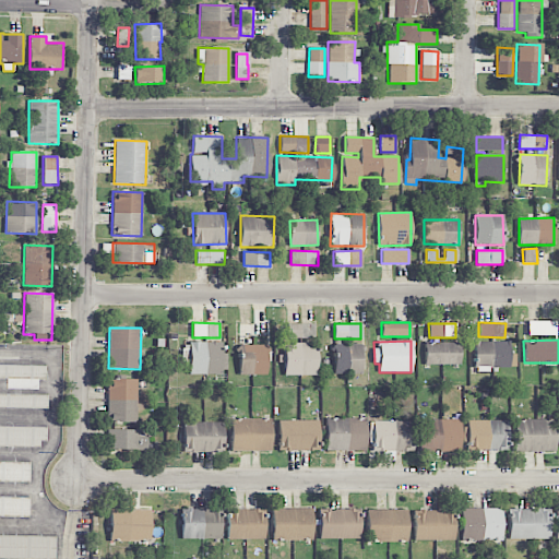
[(222,375),(222,365),(227,366),(227,353),(221,353),(222,343),(190,342),(189,373),(222,375)]
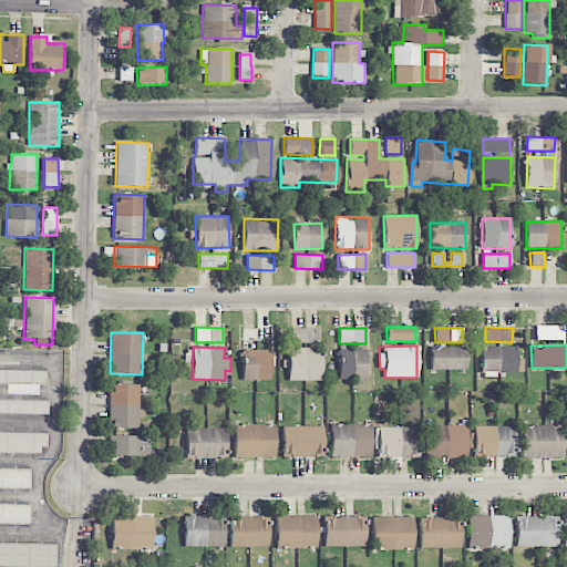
[(517,347),(481,347),(482,372),(523,372),(523,359),(517,359),(517,347)]
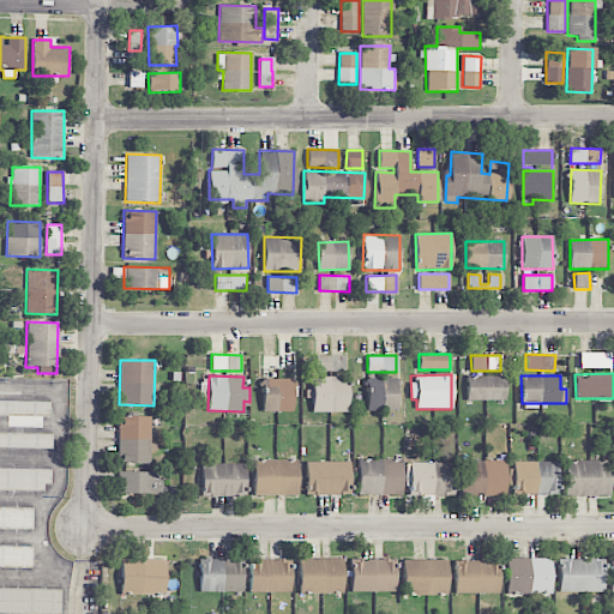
[(348,413),(348,377),(312,377),(313,413),(348,413)]
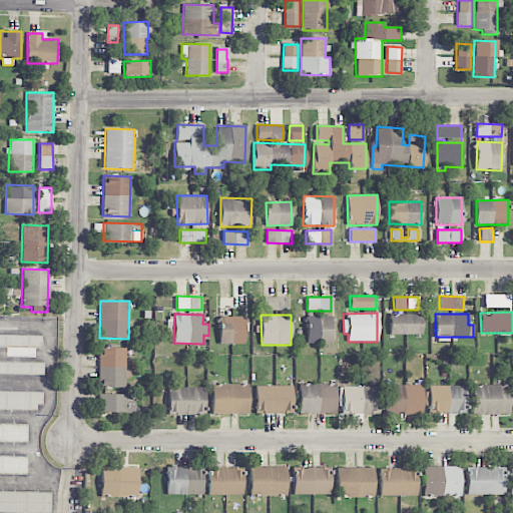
[(390,335),(421,335),(422,315),(390,315),(390,335)]
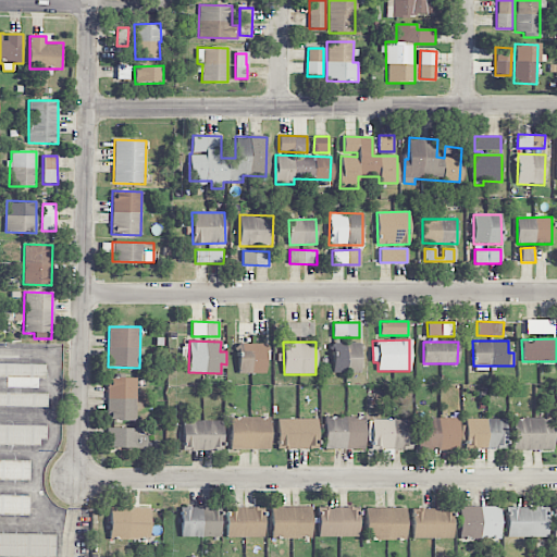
[(333,372),(359,373),(360,344),(333,343),(333,372)]
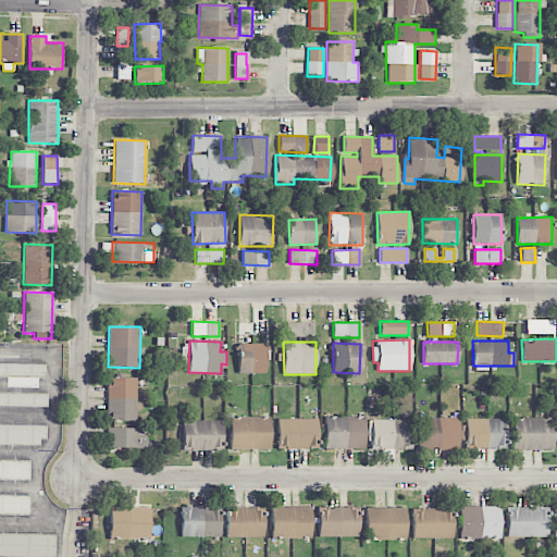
[(265,373),(265,344),(238,344),(239,373),(265,373)]
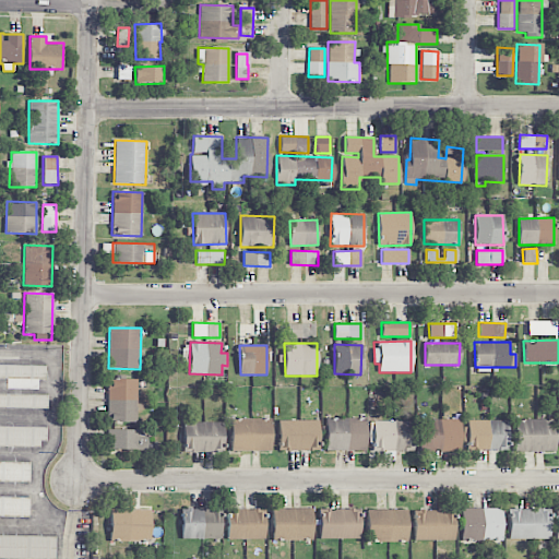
[(0,378),(45,379),(45,364),(0,364),(0,378)]
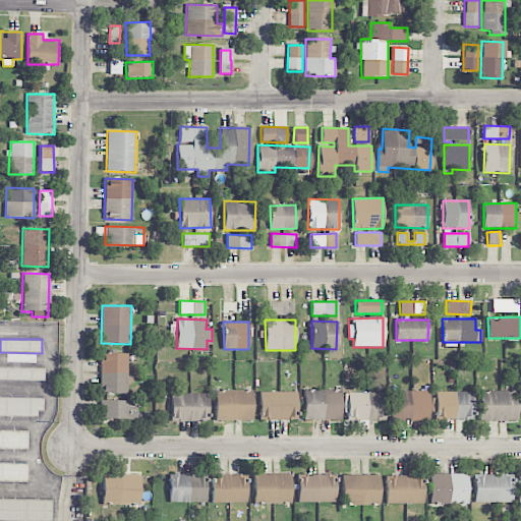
[(101,394),(126,394),(127,353),(101,353),(101,394)]
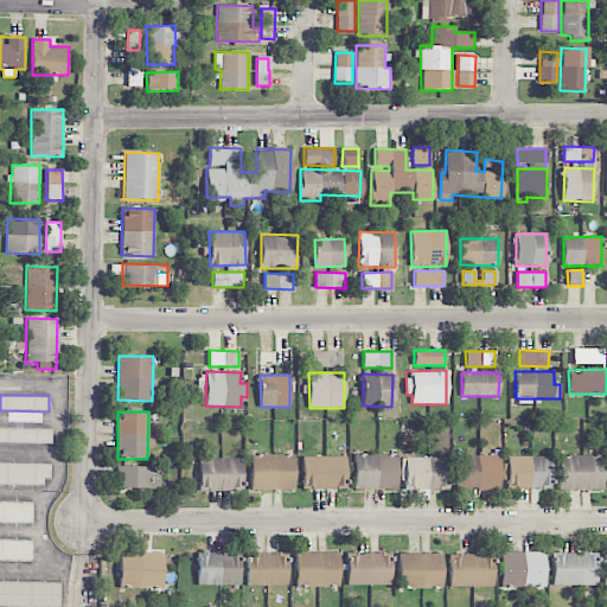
[(51,427),(0,426),(0,442),(51,443),(51,427)]
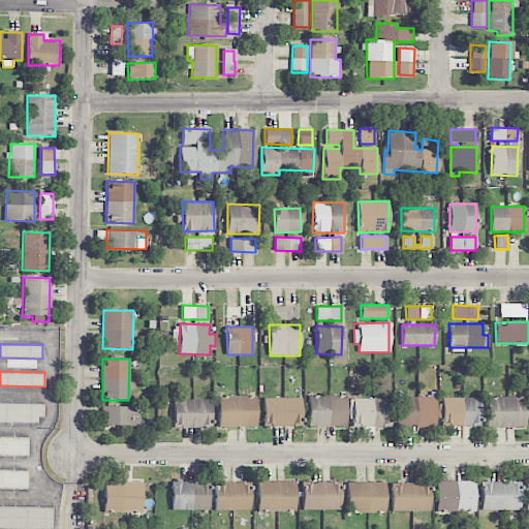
[(255,396),(218,397),(219,427),(256,426),(255,396)]
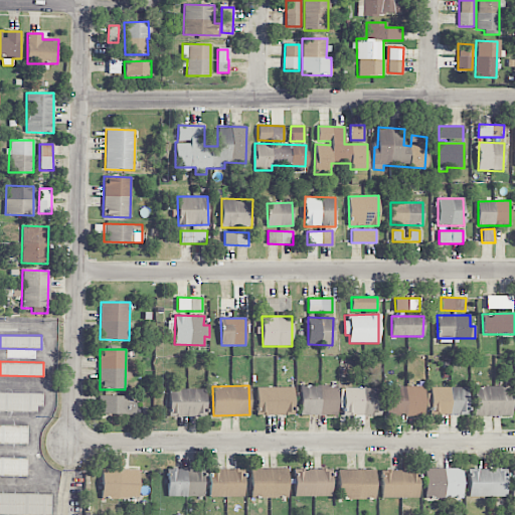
[(301,385),(300,415),(337,415),(337,385),(301,385)]
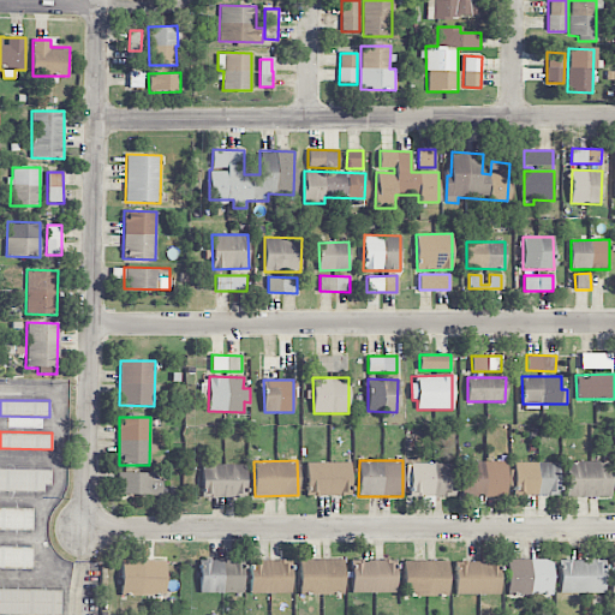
[(506,461),(463,461),(463,496),(506,497),(506,461)]
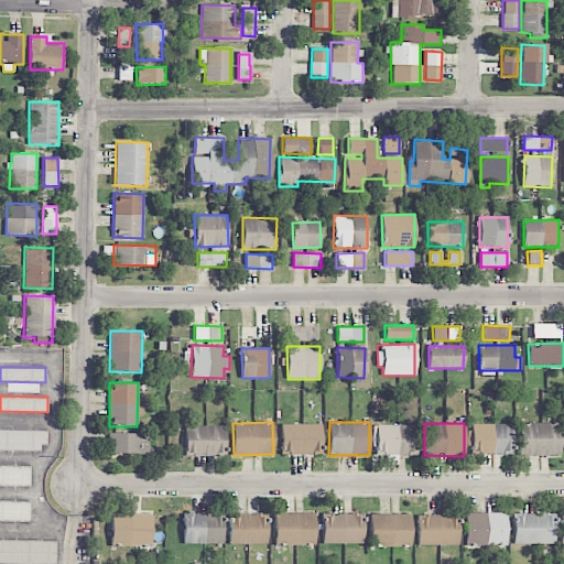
[(561,423),(520,423),(519,456),(560,456),(561,423)]
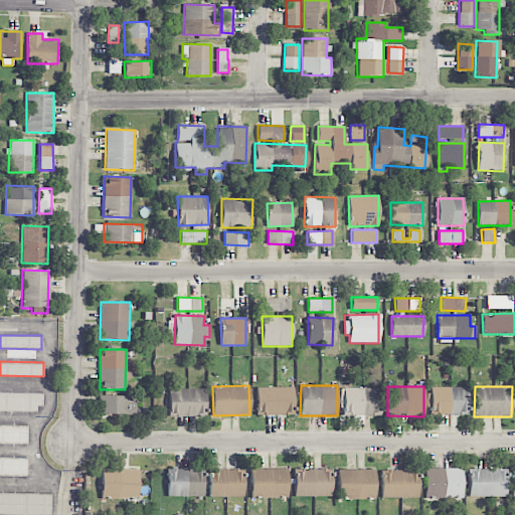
[(293,387),(256,387),(256,414),(293,415),(293,387)]
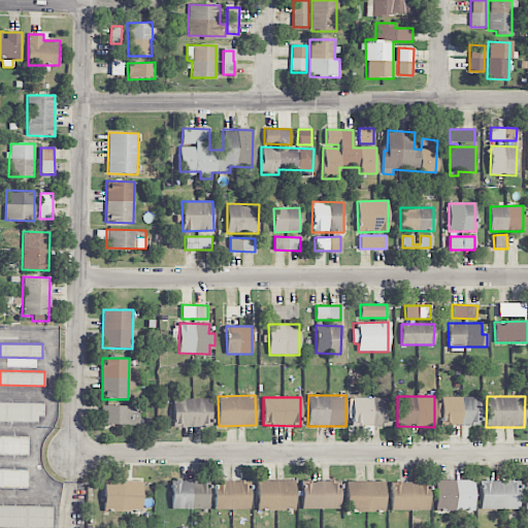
[(480,397),(441,397),(442,426),(480,425),(480,397)]
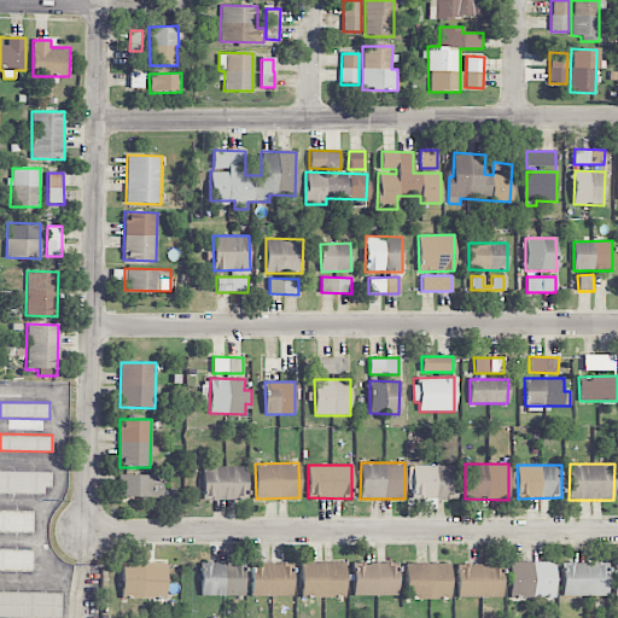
[(455,466),(412,467),(413,500),(456,497),(455,466)]
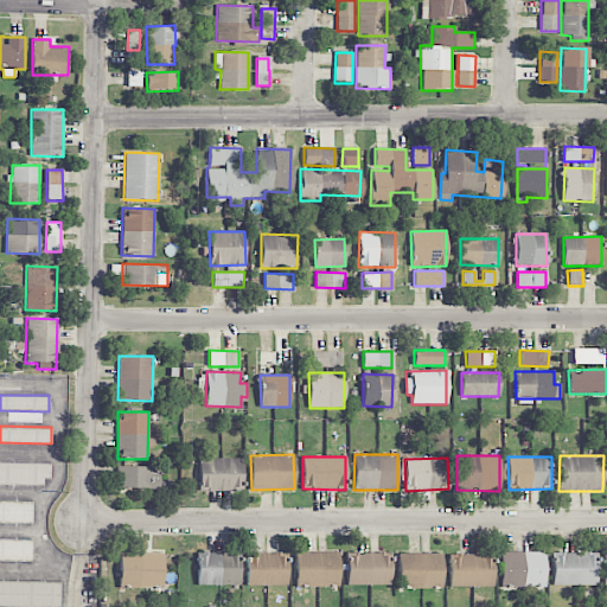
[(242,459),(199,459),(199,490),(242,490),(242,459)]
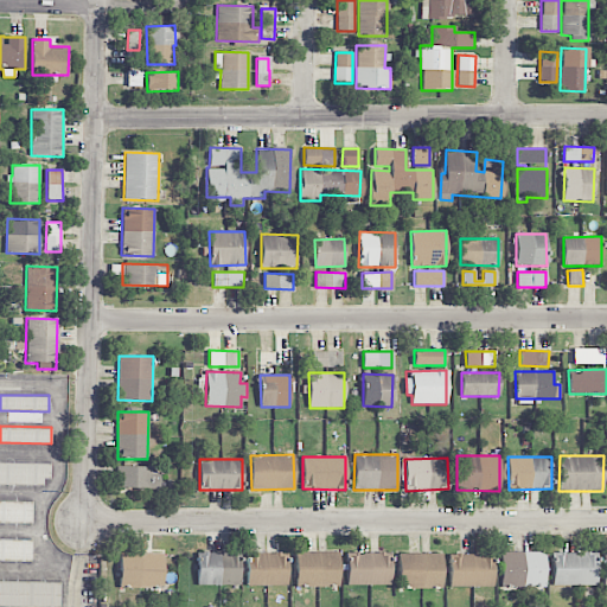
[(0,484),(50,485),(50,462),(0,461),(0,484)]
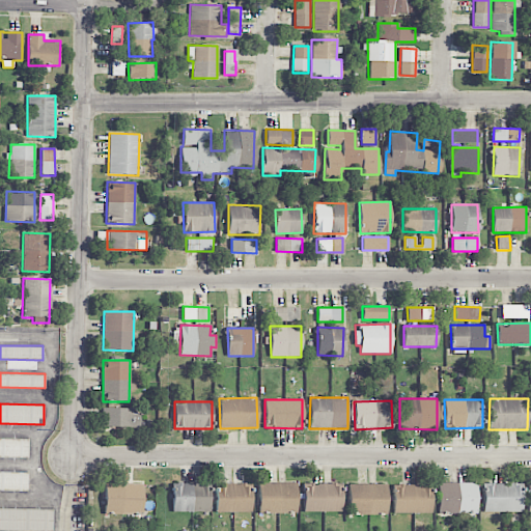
[(133,409),(103,408),(102,426),(140,427),(140,414),(133,414),(133,409)]
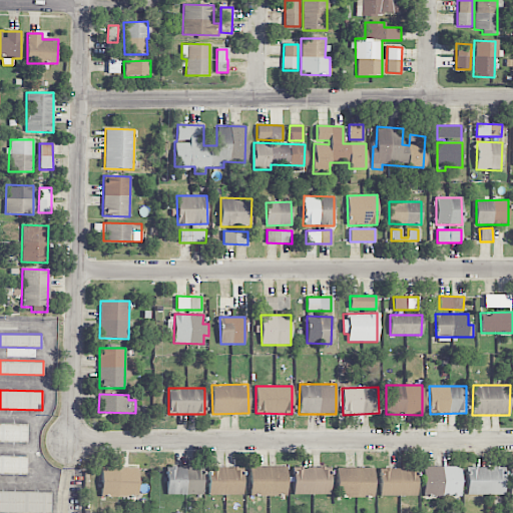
[(27,423),(0,422),(0,441),(27,442),(27,423)]
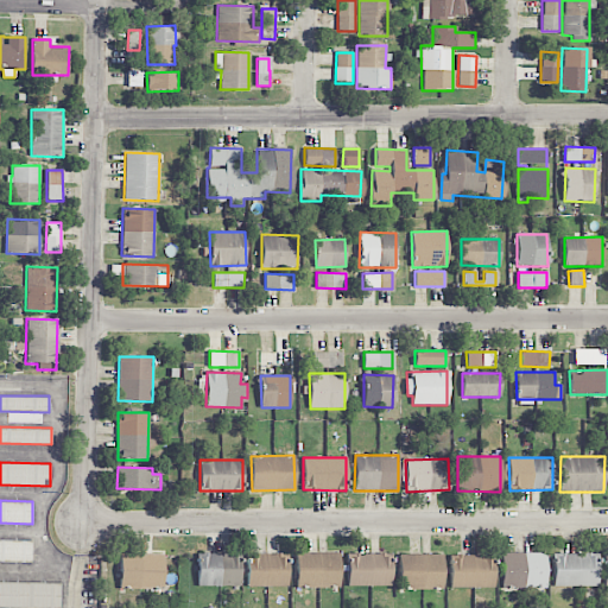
[(0,562),(31,563),(31,539),(0,538),(0,562)]
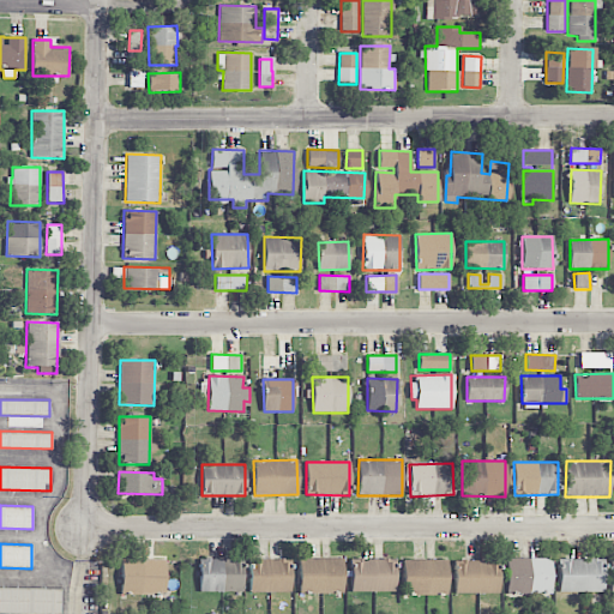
[(507,595),(551,594),(551,558),(506,559),(507,595)]
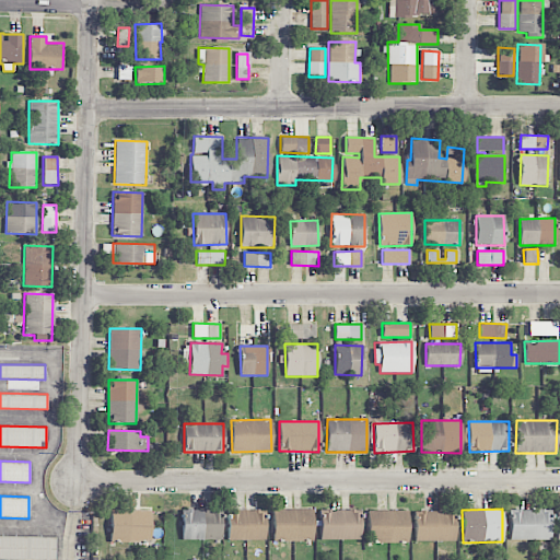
[(151,510),(111,510),(109,543),(150,543),(151,510)]
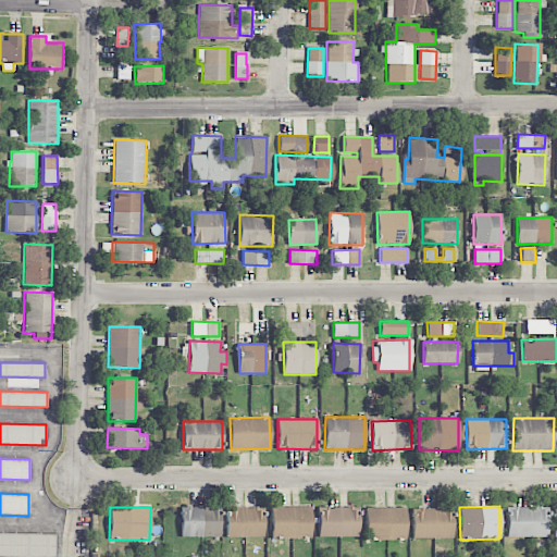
[(181,537),(221,536),(220,507),(181,508),(181,537)]
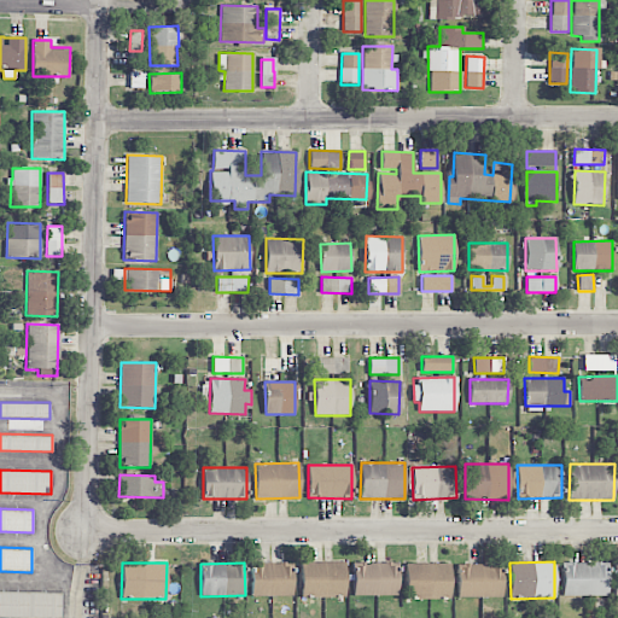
[(291,596),(292,564),(251,563),(251,596),(291,596)]
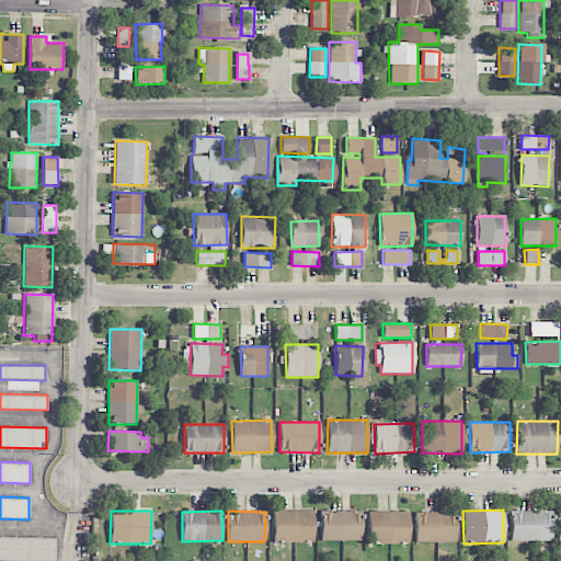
[(313,511),(273,511),(273,542),(312,542),(313,511)]
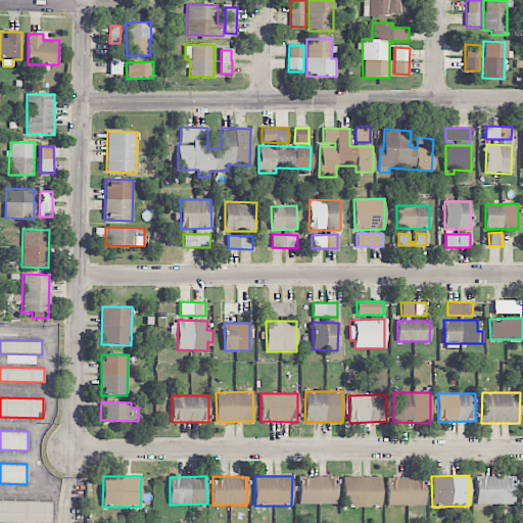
[(298,504),(335,505),(336,477),(299,476),(298,504)]
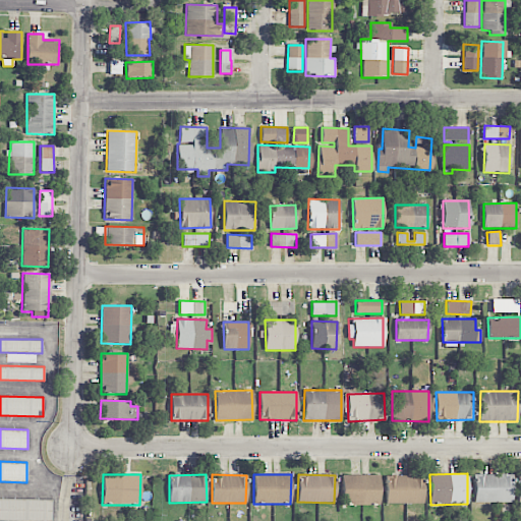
[(474,502),(512,503),(512,475),(474,474),(474,502)]
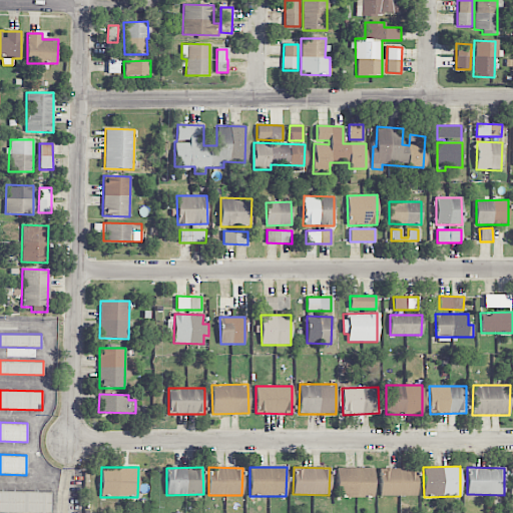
[(373,468),(336,468),(337,498),(374,497),(373,468)]
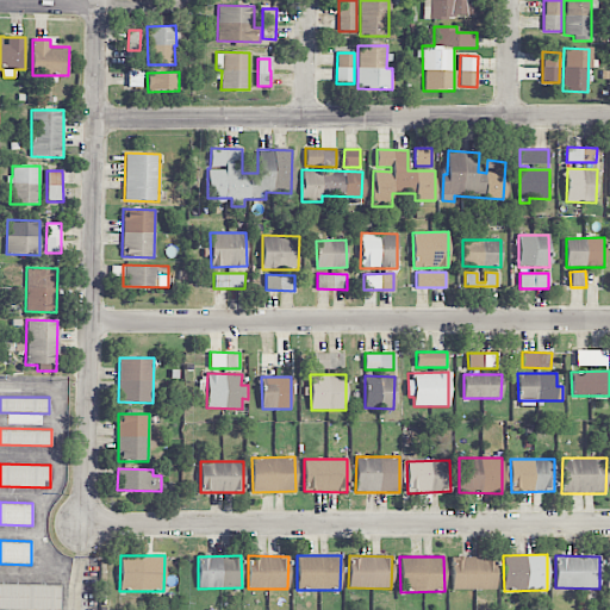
[(452,590),(495,590),(496,558),(452,556),(452,590)]
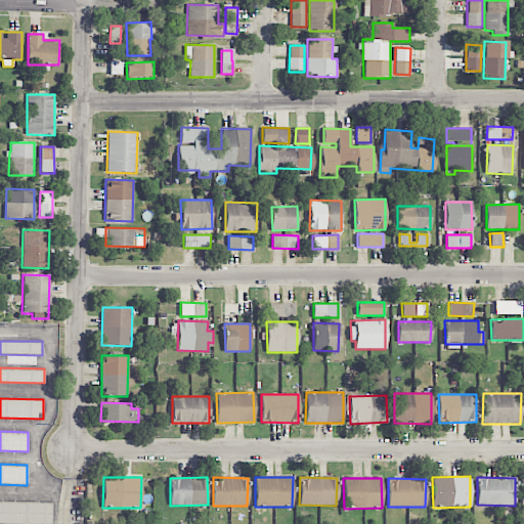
[(51,503),(0,503),(0,523),(51,523),(51,503)]
